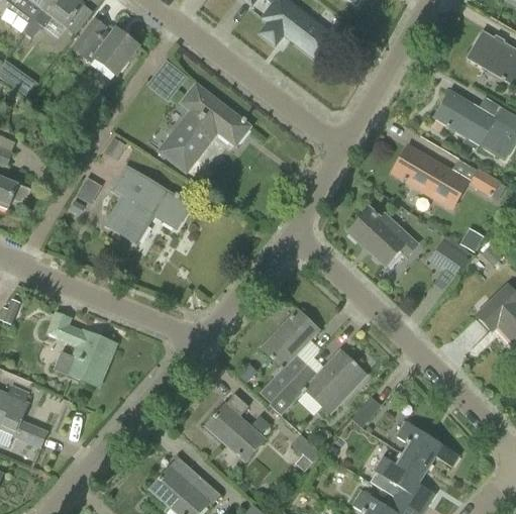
[(26,32),(50,0),(1,0),(31,23),(25,32),(26,32)]
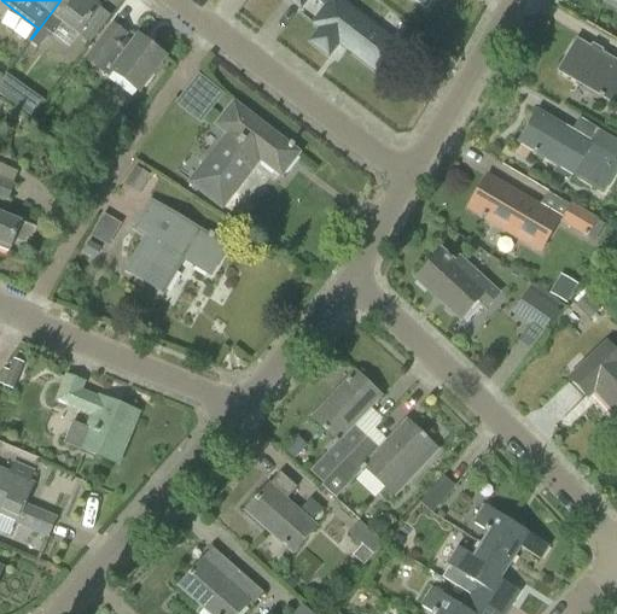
[(60,0),(31,39),(39,45),(51,30),(53,33),(60,22),(77,35),(98,7),(88,0),(60,0)]
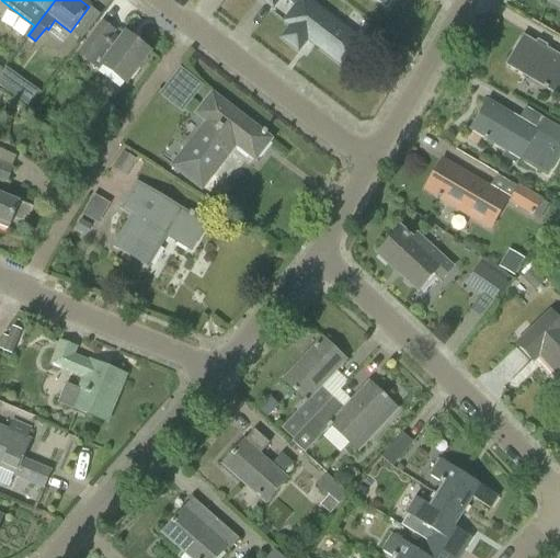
[(283,20),(289,24),(280,37),(297,50),(306,38),(344,68),(364,43),(308,0),(263,0),(273,8),(278,0),(292,0),(296,3),(283,20)]
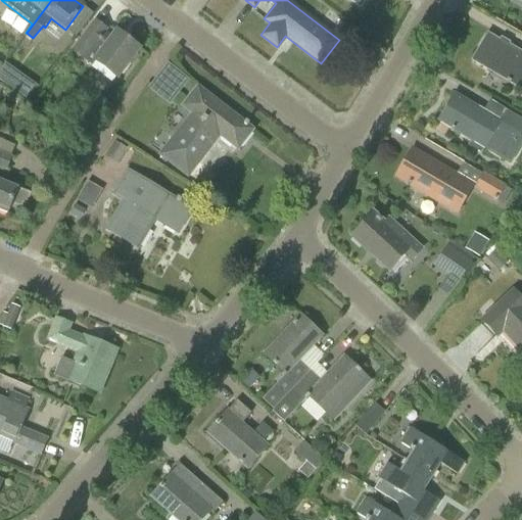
[(94,20),(73,50),(83,57),(87,52),(94,58),(93,60),(115,78),(138,48),(115,31),(109,38),(102,33),(105,29),(94,20)]
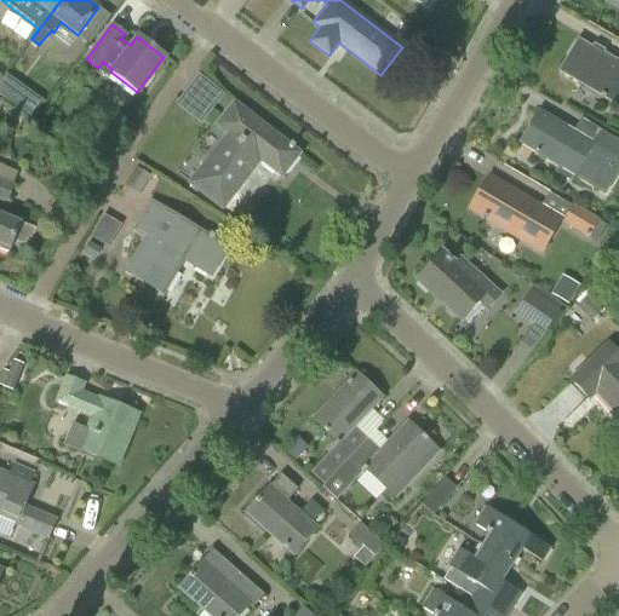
[(561,69),(614,99),(618,91),(618,59),(602,51),(579,38),(561,69)]
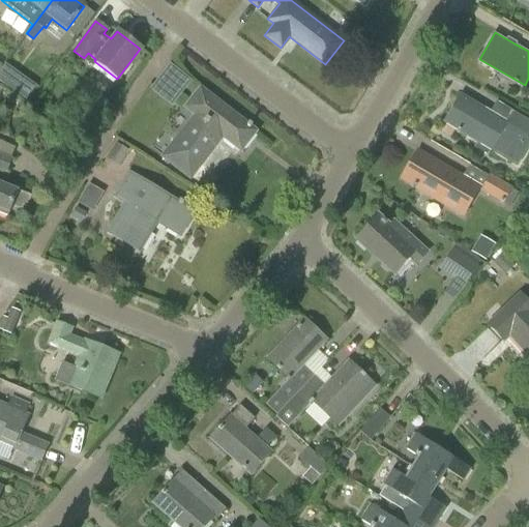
[(150,87),(173,104),(193,79),(171,61),(150,87)]
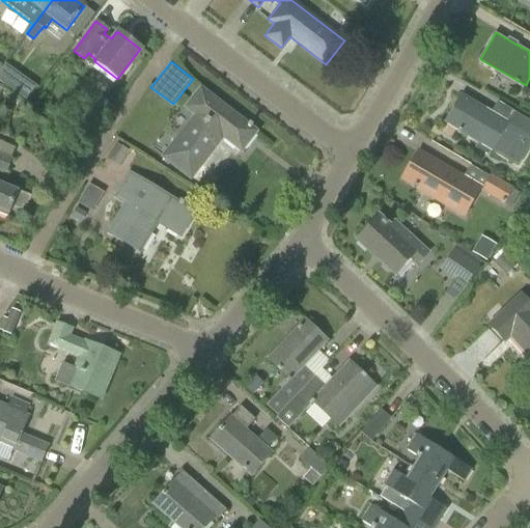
[(28,78),(18,92),(30,101),(40,86),(28,78)]
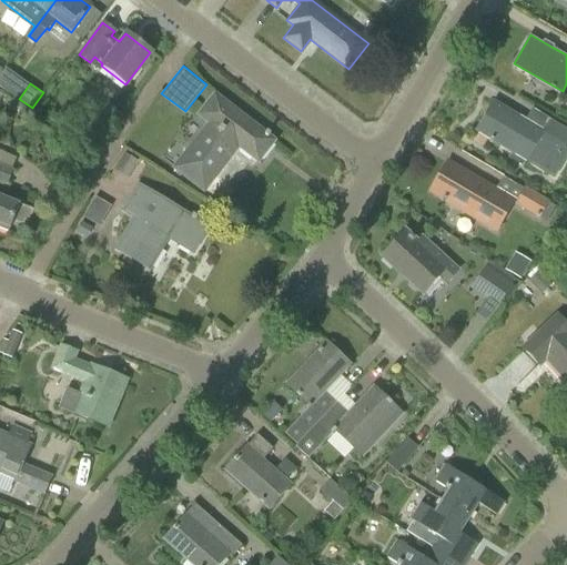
[(186,153),(174,168),(203,190),(239,144),(259,159),(273,140),(214,94),(200,113),(211,122),(186,153)]
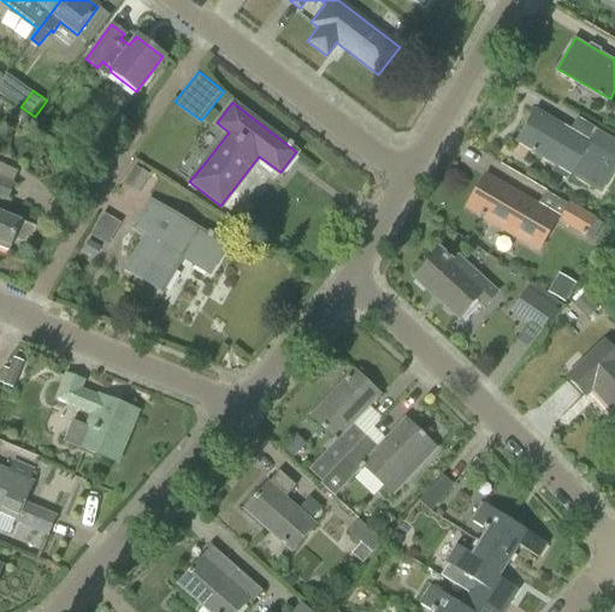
[(590,141),(537,110),(519,140),(601,189),(614,165),(614,161),(610,159),(614,152),(614,138),(597,129),(590,141)]
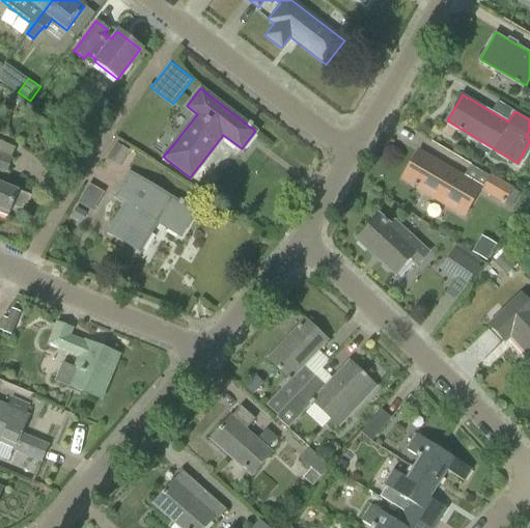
[(448,198),(446,200),(464,211),(479,186),(418,150),(403,175),(414,182),(413,183),(429,193),(431,189),(448,198)]
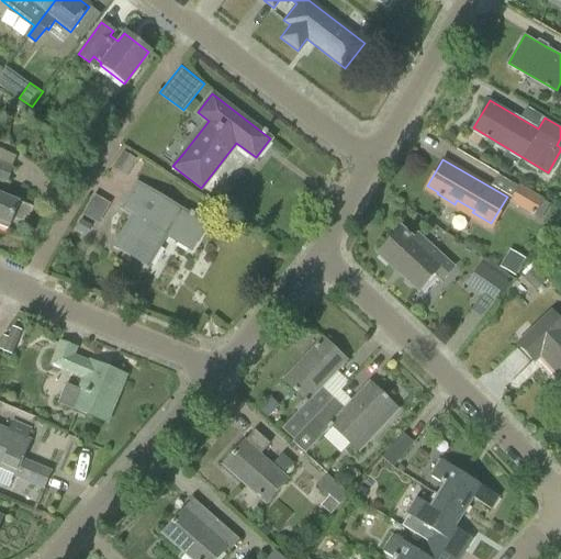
[(0,225),(7,228),(9,224),(10,225),(20,201),(0,193),(0,178),(8,181),(13,167),(0,161),(0,225)]
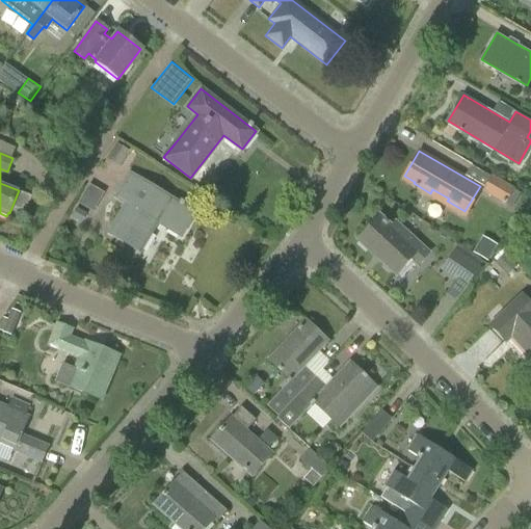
[(506,201),(512,205),(522,190),(492,173),(482,188),(506,203),(506,201)]
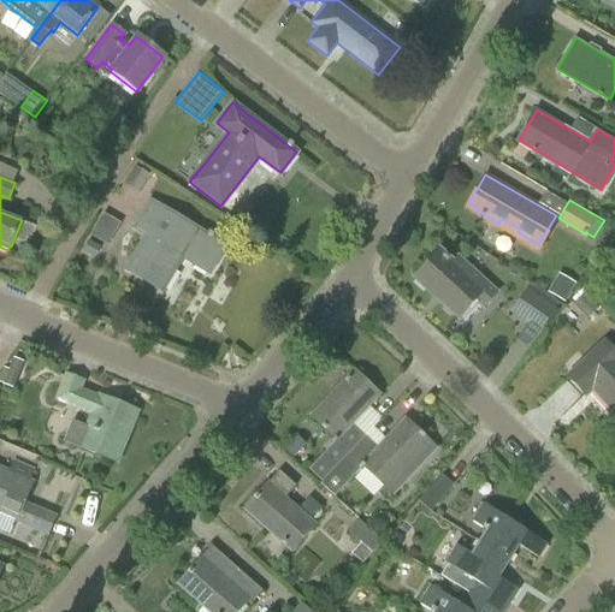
[(129,269),(161,289),(181,256),(208,272),(224,244),(152,201),(135,229),(148,237),(129,269)]
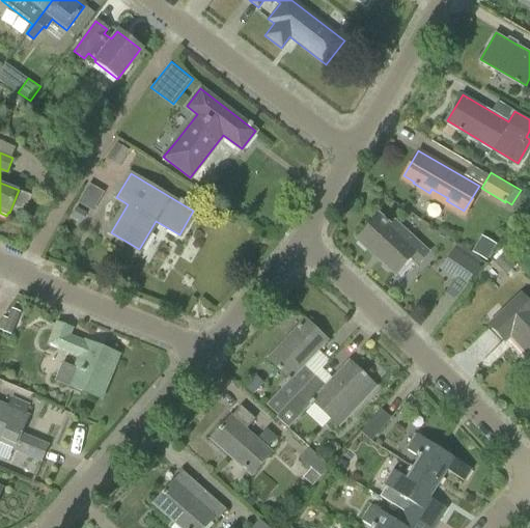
[(92,182),(83,199),(96,206),(106,189),(92,182)]
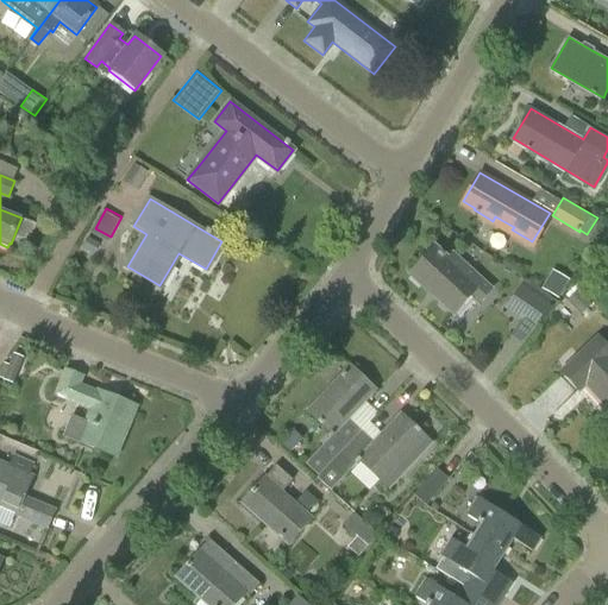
[(411,273),(453,313),(470,295),(477,302),(490,288),(452,254),(449,259),(434,246),(411,273)]
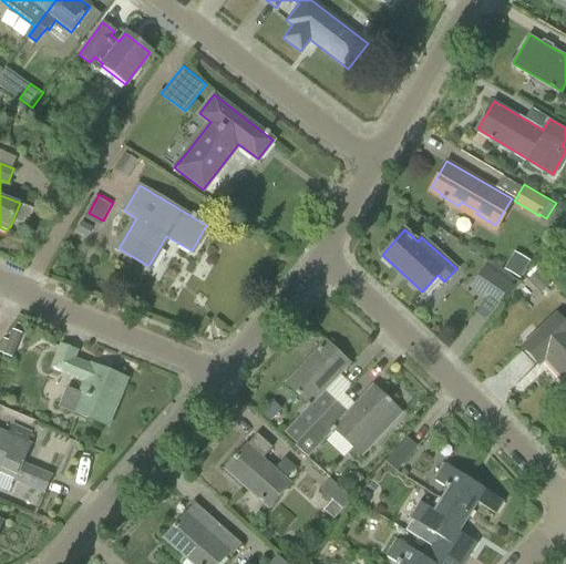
[(517,248),(508,266),(525,275),(534,257),(517,248)]
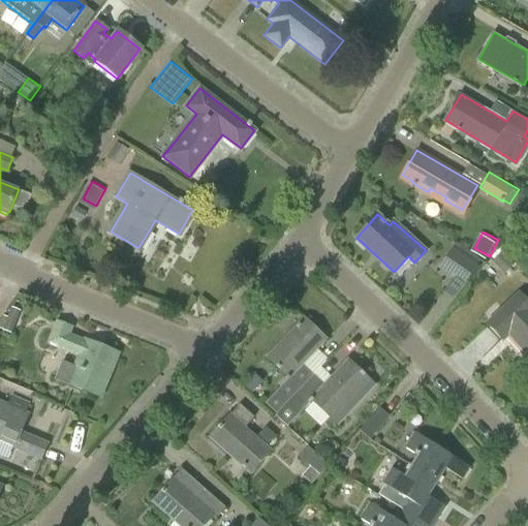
[(453,245),(438,267),(463,284),(478,263),(453,245)]
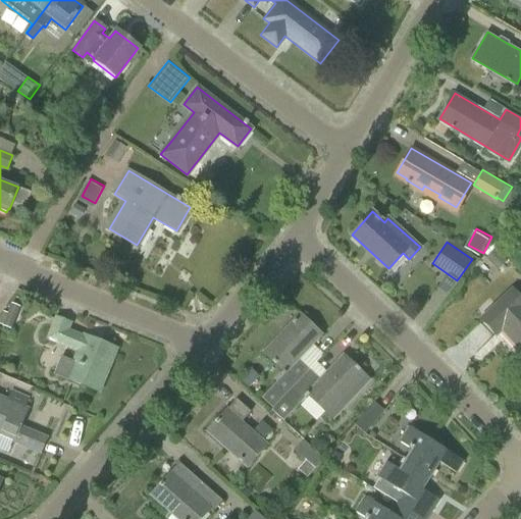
[(503,328),(520,347),(520,297),(513,289),(482,318),(497,333),(503,328)]
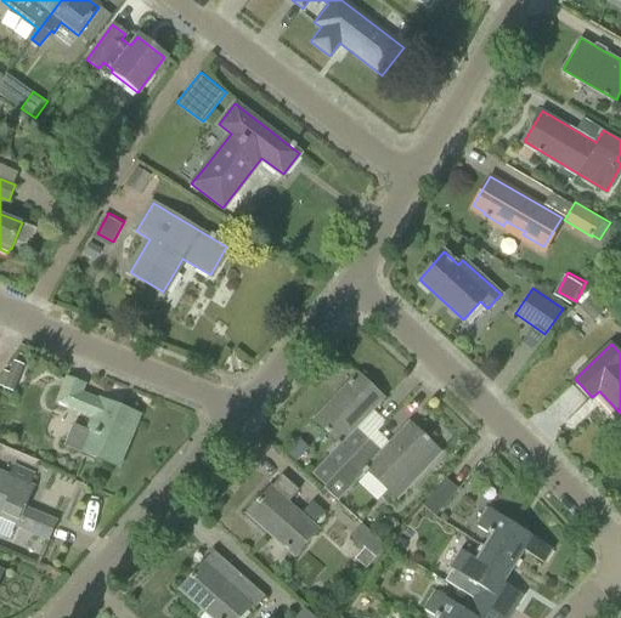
[(4,368),(0,375),(0,383),(16,391),(21,380),(18,379),(21,375),(22,376),(28,364),(16,358),(10,370),(4,368)]
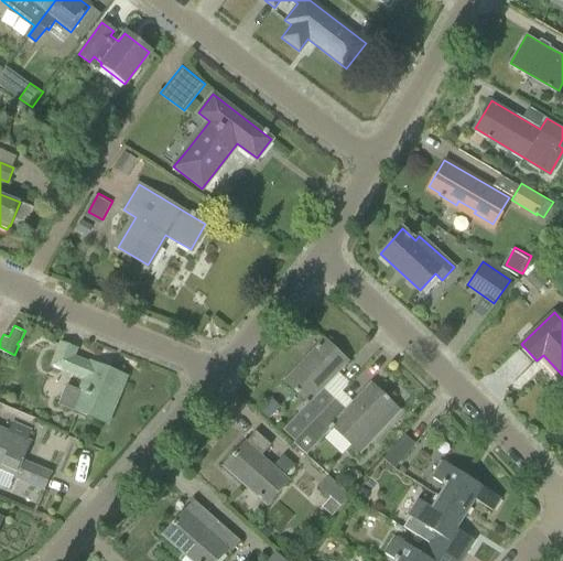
[(283,429),(295,440),(334,399),(322,387),(348,360),(325,338),(285,379),(307,400),(304,403),(305,405),(283,429)]
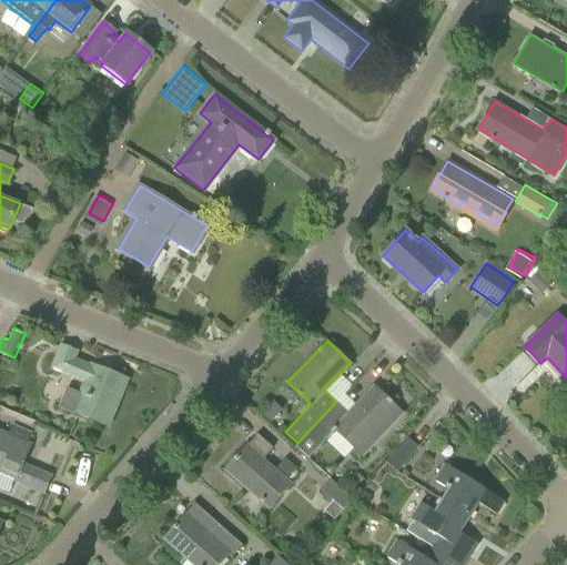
[(53,367),(85,381),(81,392),(68,386),(60,405),(109,425),(128,377),(93,363),(92,365),(74,359),(78,351),(62,344),(53,367)]
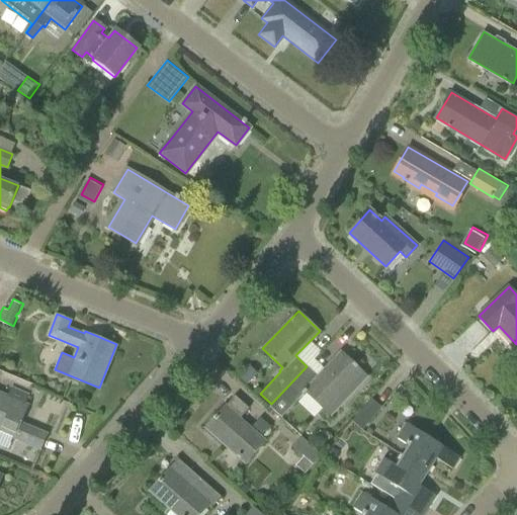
[(307,366),(271,404),(282,415),(300,396),(306,390),(326,410),(362,371),(341,351),(318,375),(307,366)]
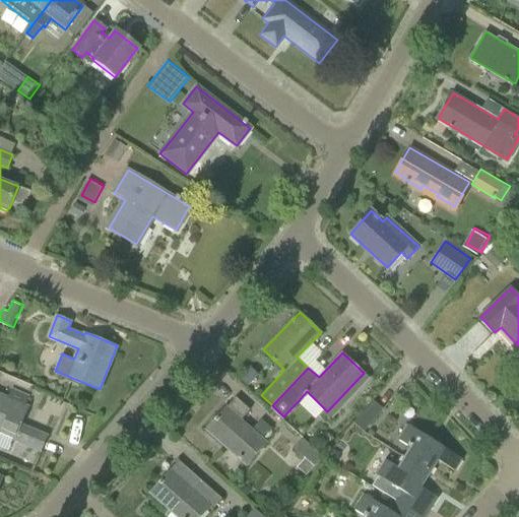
[(0,433),(41,451),(47,437),(19,426),(27,407),(25,406),(30,394),(11,386),(6,398),(0,395),(0,433)]
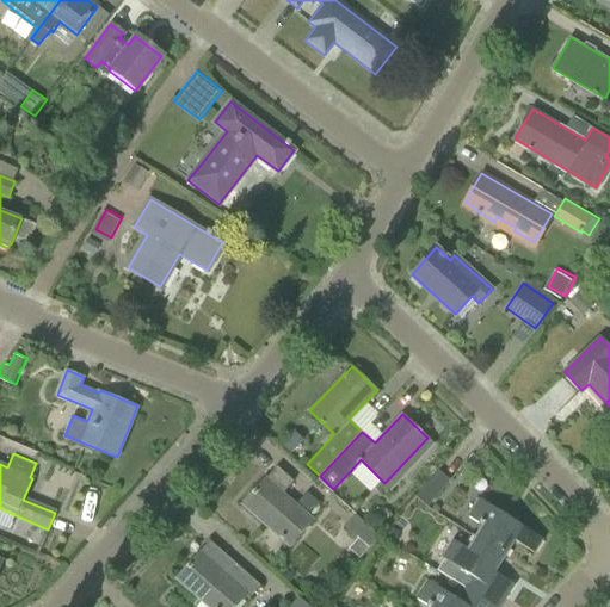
[(308,490),(296,502),(284,491),(295,479),(278,464),(244,502),(289,544),(313,518),(309,514),(321,502),(308,490)]
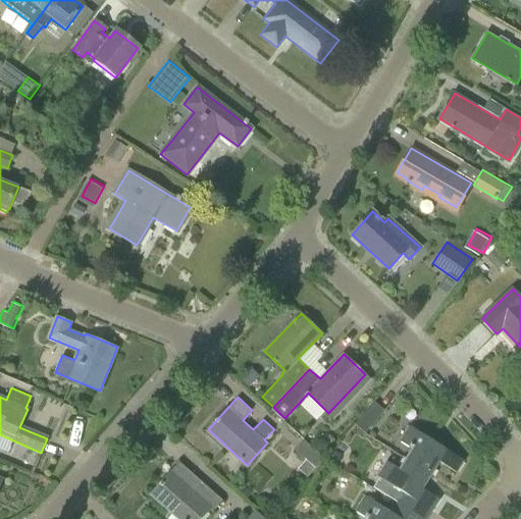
[(384,409),(374,400),(355,422),(366,431),(384,409)]
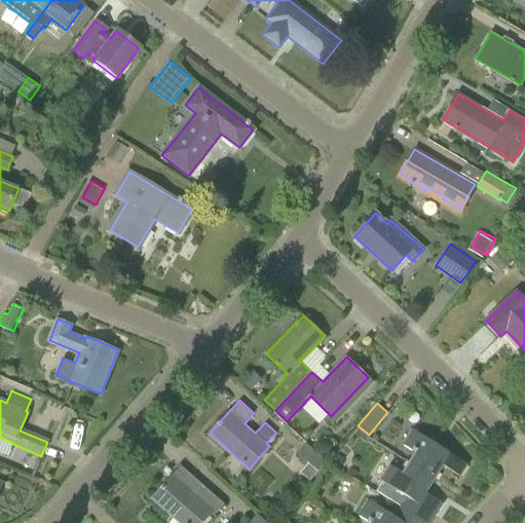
[(413,449),(407,459),(435,478),(444,463),(460,475),(469,462),(414,427),(404,444),(413,449)]
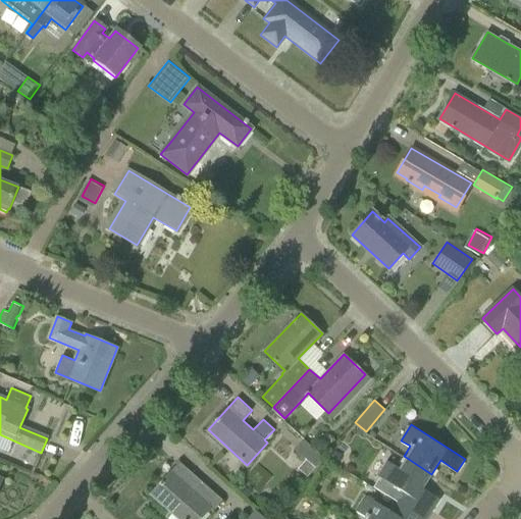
[(295,448),(306,459),(299,467),(308,475),(324,457),(304,438),(295,448)]
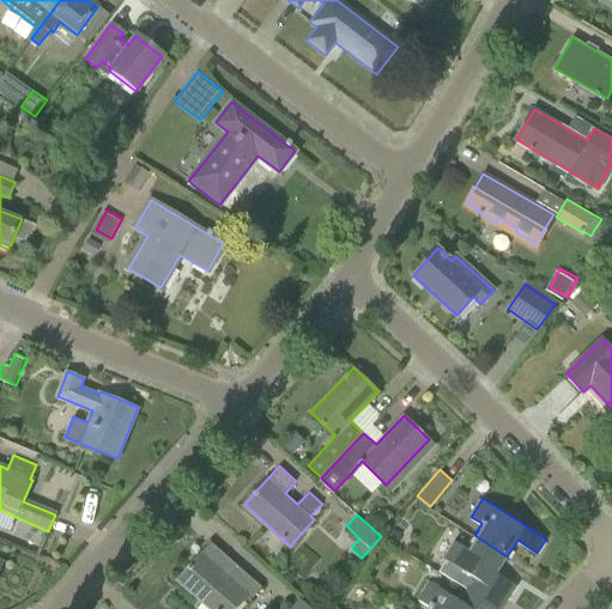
[(472,576),(466,586),(501,608),(516,585),(497,572),(507,556),(474,535),(466,547),(455,541),(444,558),(472,576)]
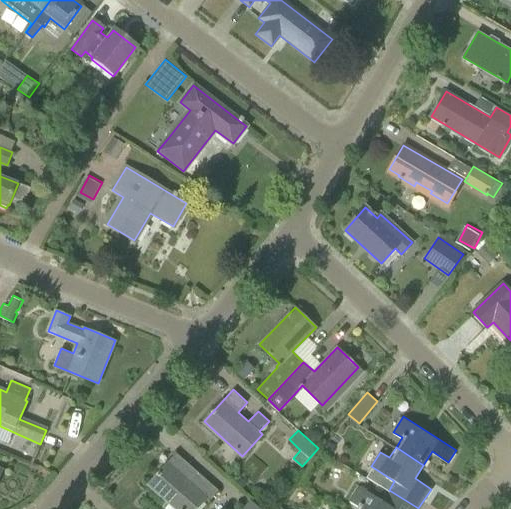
[(148,484),(176,508),(196,508),(206,498),(209,500),(219,489),(176,452),(168,462),(148,484)]
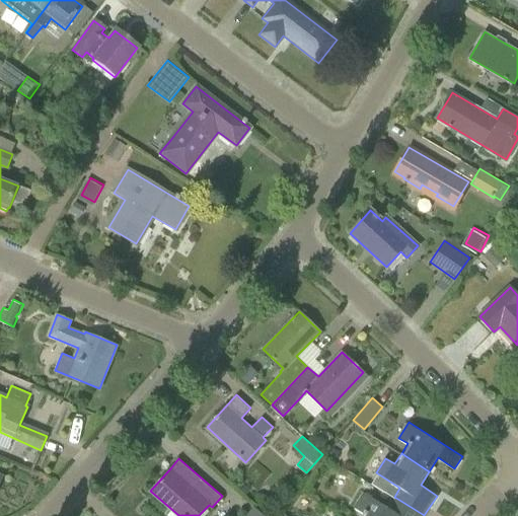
[(363,513),(361,515),(424,515),(394,497),(387,507),(364,492),(355,507),(363,513)]
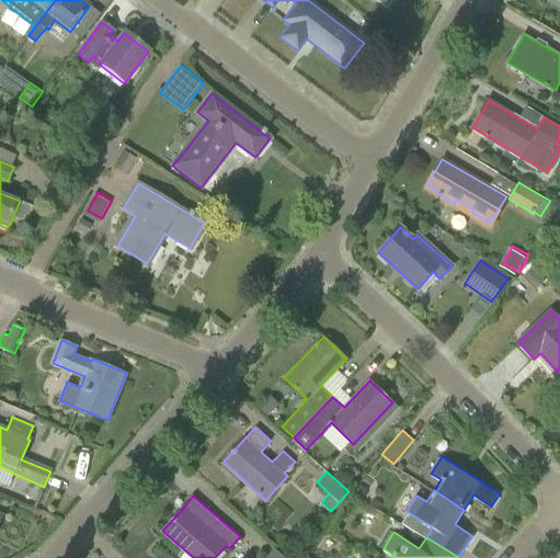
[(263,555),(260,557),(288,557),(275,546),(265,557),(263,555)]
